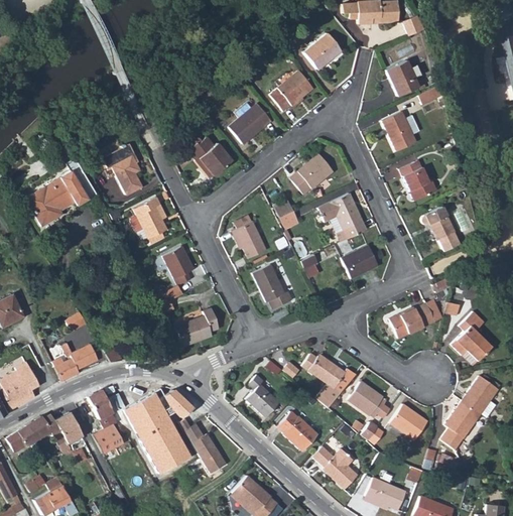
[(358,24),(373,23),(373,20),(380,20),(380,23),(399,22),(397,1),(380,1),(379,0),(369,0),(357,1),(357,3),(342,3),(342,13),(349,13),(350,20),(357,20),(358,24)]
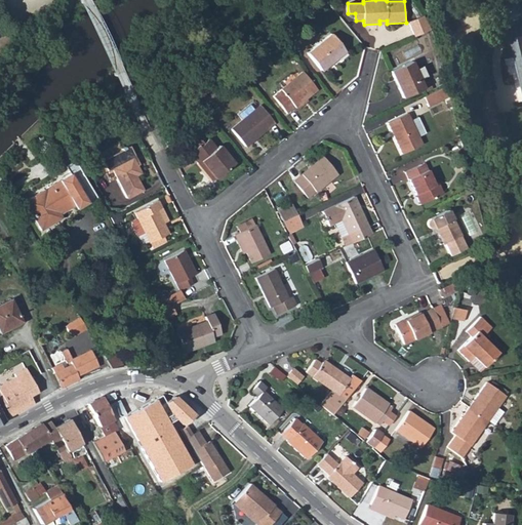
[(416,36),(434,29),(430,21),(426,14),(410,22),(416,36)]
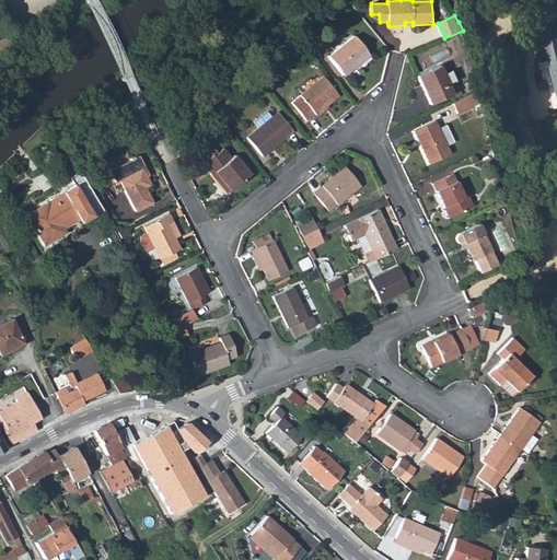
[(556,26),(547,28),(556,71),(556,26)]
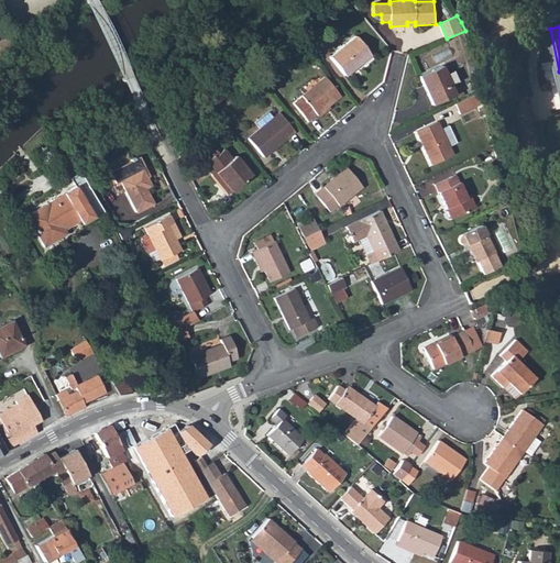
[(331,57),(344,74),(362,61),(363,62),(372,55),(357,36),(331,57)]
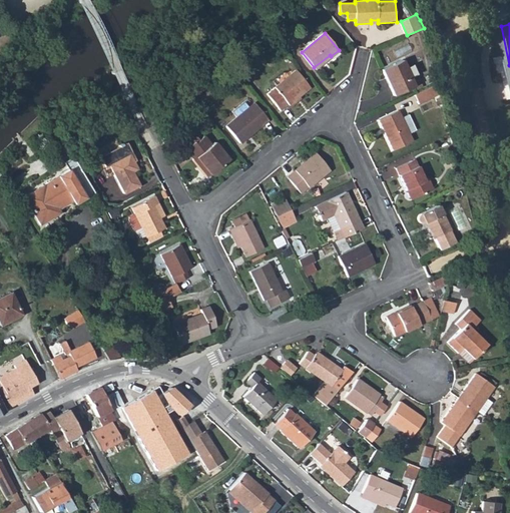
[(248,67),(238,55),(231,61),(241,73),(248,67)]
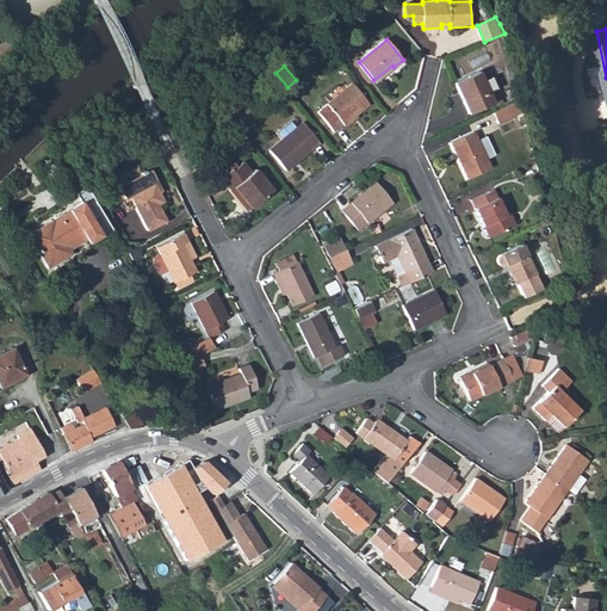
[(392,66),(373,80),(375,82),(394,67),(392,66)]
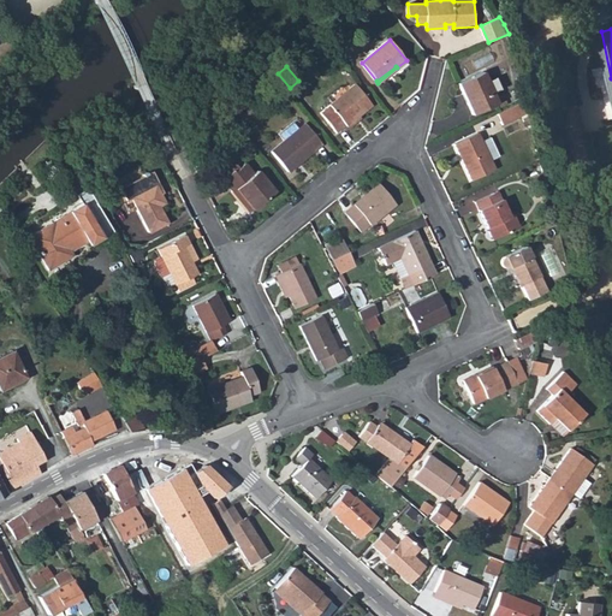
[(290,88),(278,73),(268,81),(280,95),(290,88)]
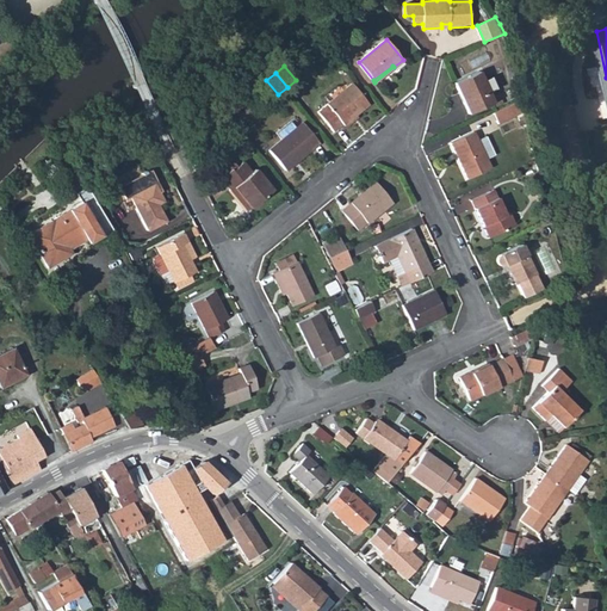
[(488,92),(484,84),(479,74),(457,84),(470,113),(493,104),(488,92)]
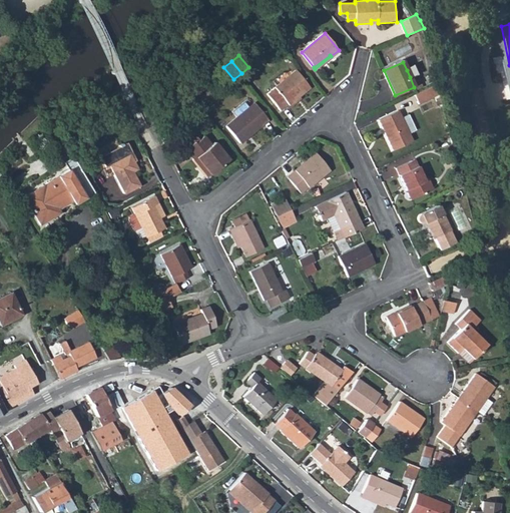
[(414,67),(407,70),(410,77),(417,73),(414,67)]
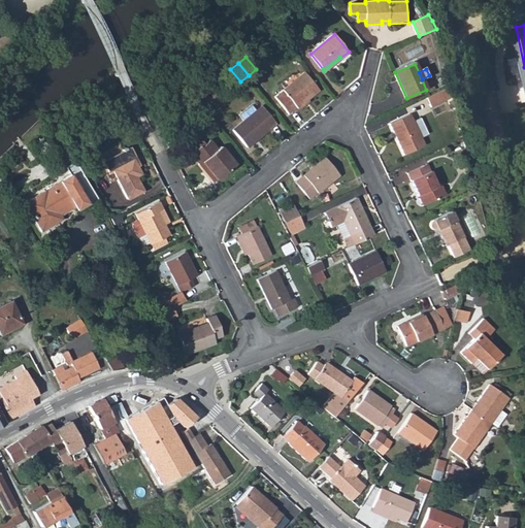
[(319,91),(304,73),(275,96),(290,114),(319,91)]
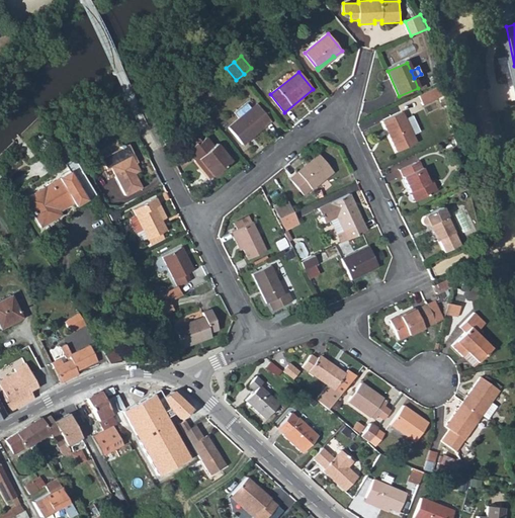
[(443,85),(419,95),(424,106),(446,96),(443,85)]
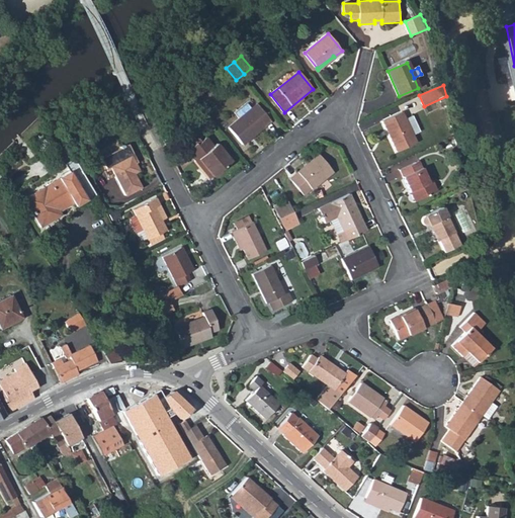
[(235,112),(240,117),(251,108),(246,103),(235,112)]
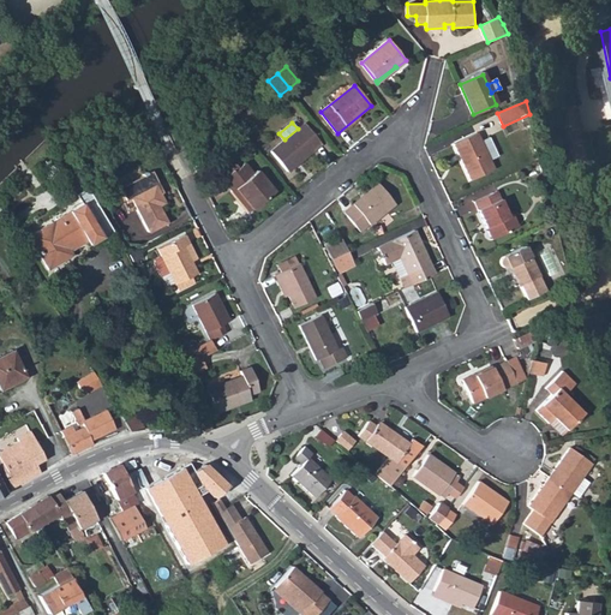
[(298,129),(285,139),(270,150),(288,172),(321,144),(304,124),(298,129)]
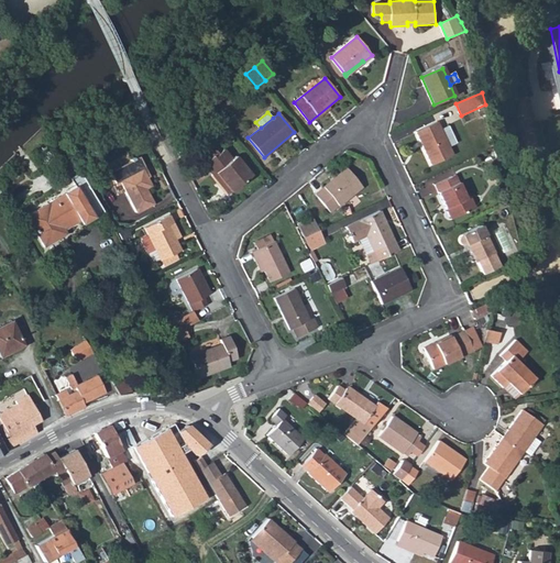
[(442,131),(438,122),(417,132),(432,165),(453,156),(450,147),(457,144),(449,128),(442,131)]
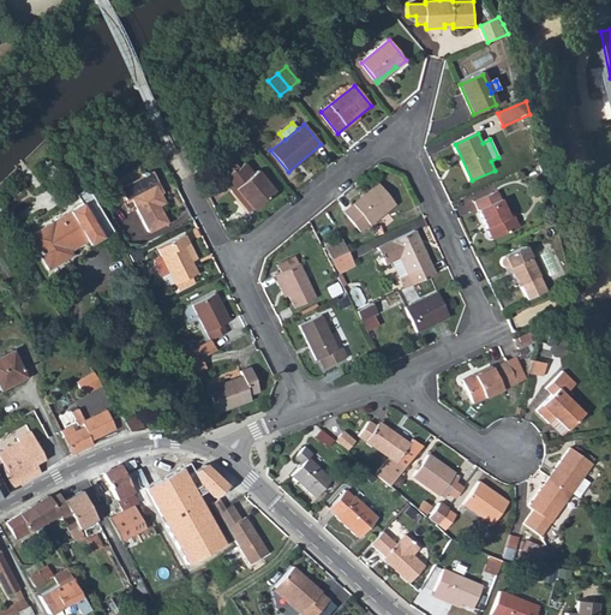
[(61,157),(67,154),(60,143),(54,147),(61,157)]
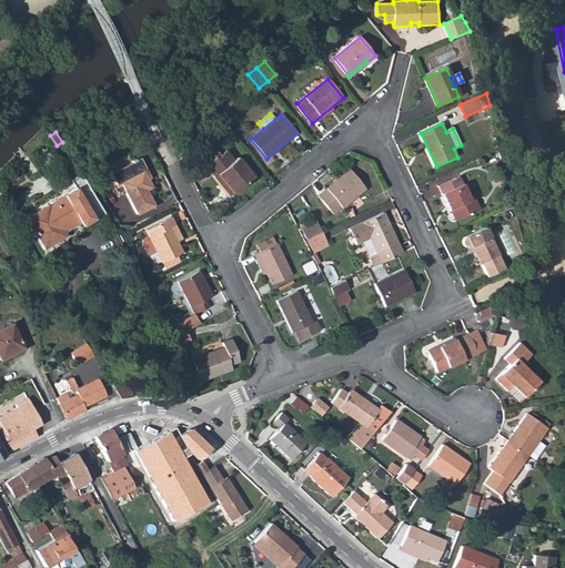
[(550,155),(547,144),(532,148),(535,158),(550,155)]
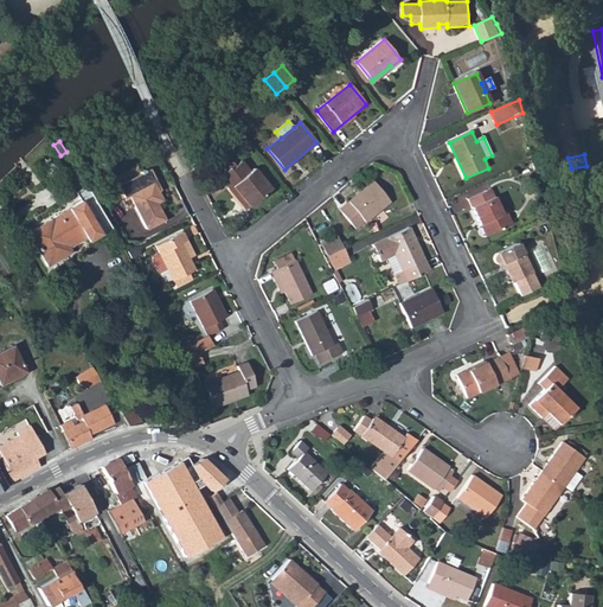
[(76,189),(85,181),(72,160),(62,166),(76,189)]
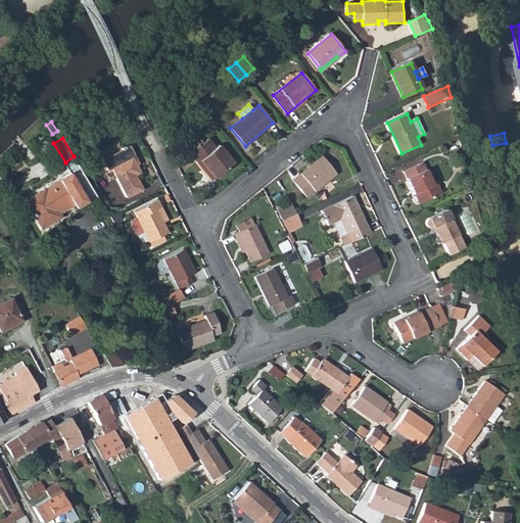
[(198,147),(197,145),(189,152),(198,162),(200,160),(216,178),(235,160),(221,144),(217,147),(209,138),(204,142),(198,147)]
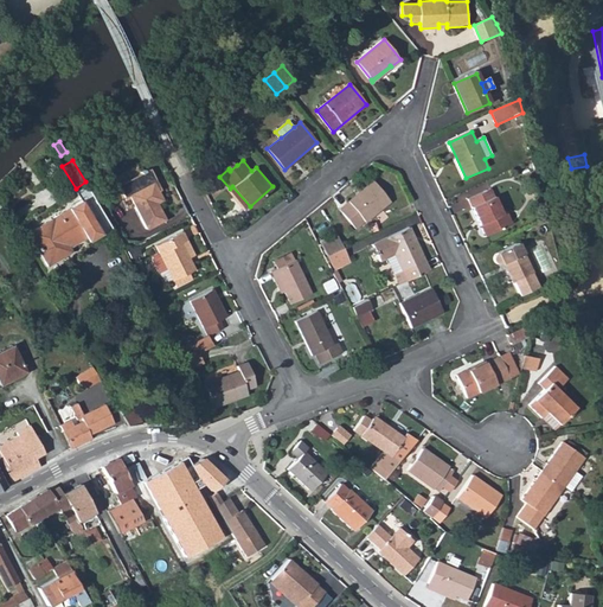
[(226,166),(229,168),(230,171),(237,165),(233,160),(226,166)]
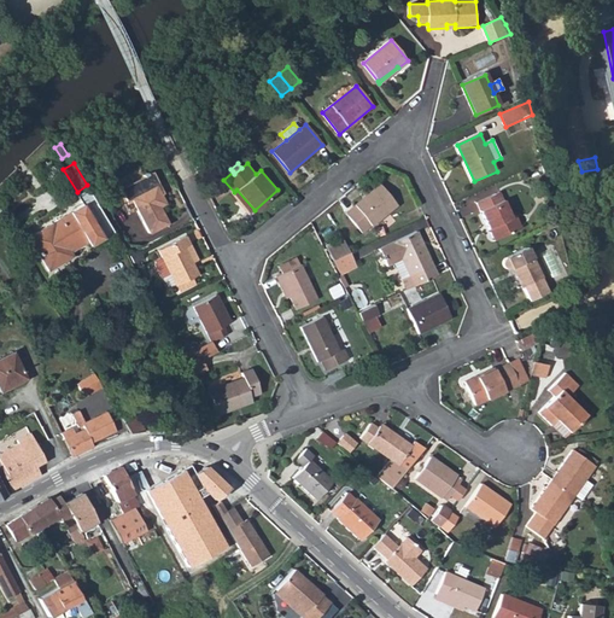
[(144,176),(122,187),(129,202),(134,199),(151,233),(170,223),(162,207),(168,204),(159,187),(161,186),(153,172),(150,174),(148,172),(144,174),(144,176)]
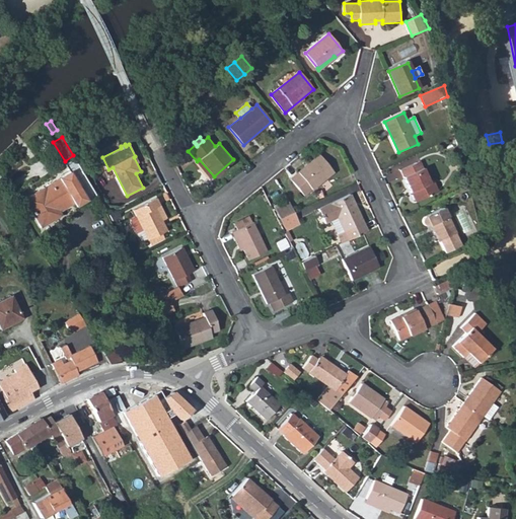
[(334,173),(319,155),(297,172),(298,173),(291,179),(305,196),(312,190),(313,191),(334,173)]
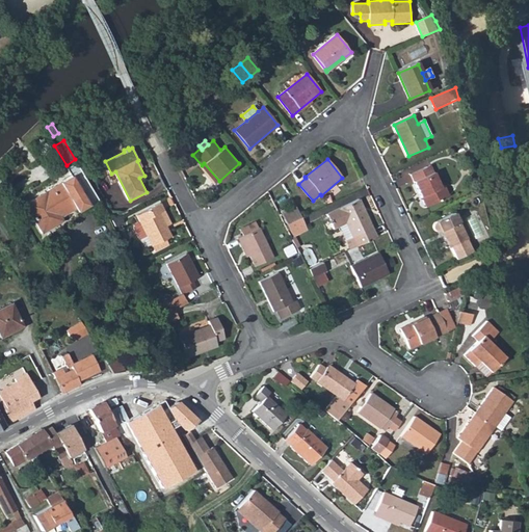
[(93,207),(101,201),(78,163),(69,168),(73,176),(26,205),(43,233),(58,223),(57,221),(63,217),(78,209),(80,211),(90,204),(93,207)]
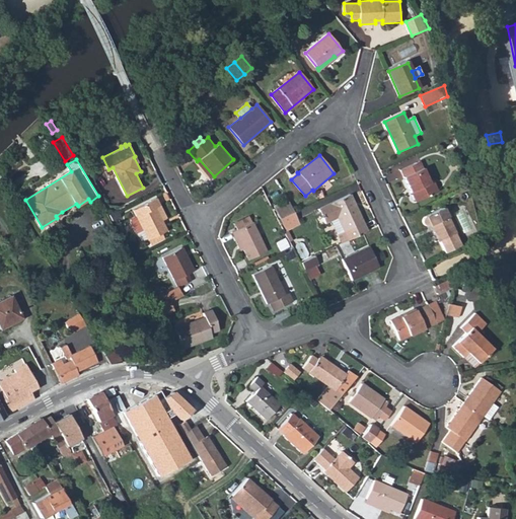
[(199,159),(197,161),(211,178),(214,176),(199,159)]
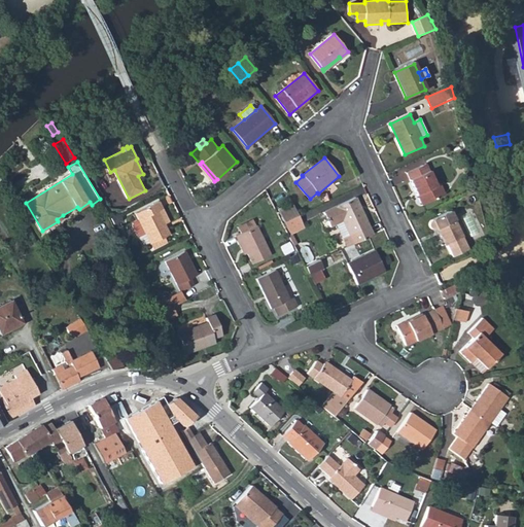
[(438,185),(427,164),(407,173),(422,206),(446,195),(441,183),(438,185)]
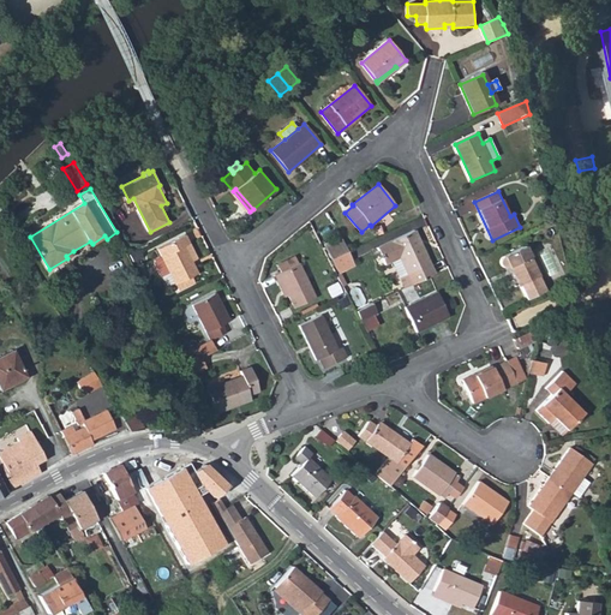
[(406,288),(436,274),(415,230),(378,248),(387,266),(394,262),(406,288)]
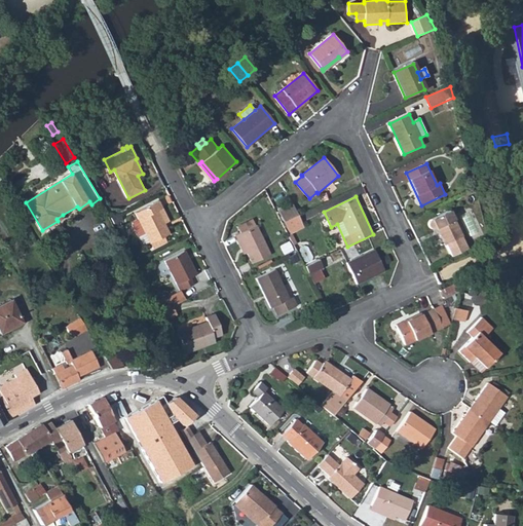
[(171,233),(165,223),(158,210),(163,208),(159,200),(137,212),(140,219),(135,222),(135,225),(139,234),(143,235),(147,232),(152,242),(165,236),(171,233)]
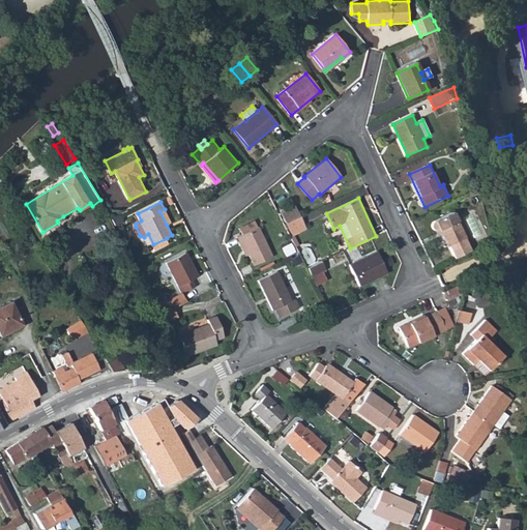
[(445,216),(452,212),(449,207),(442,211),(445,216)]
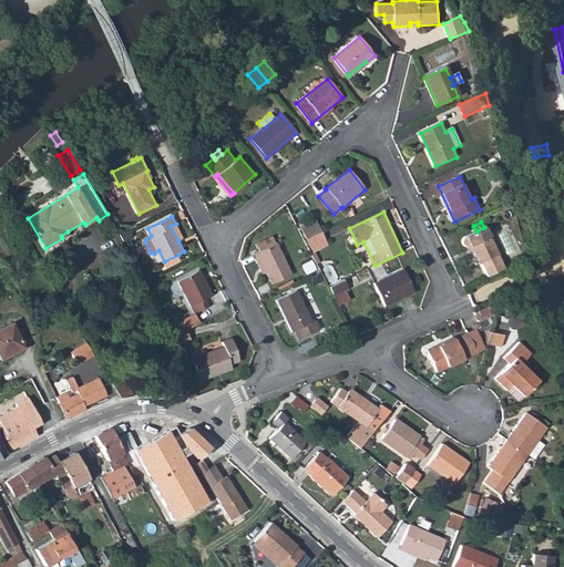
[(308,239),(322,233),(317,223),(304,228),(308,239)]
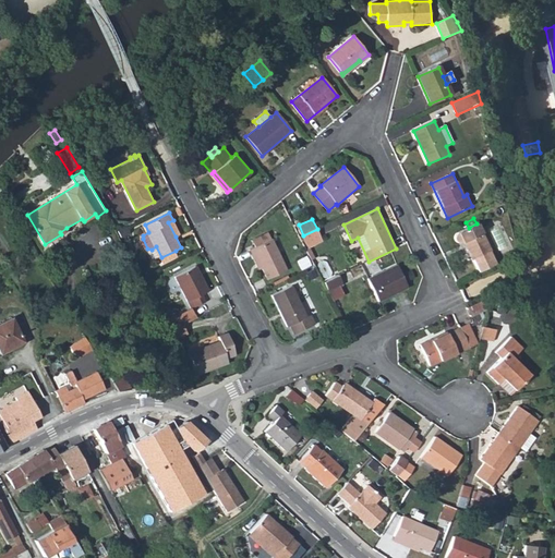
[(168,222),(176,237),(181,234),(173,220),(168,222)]
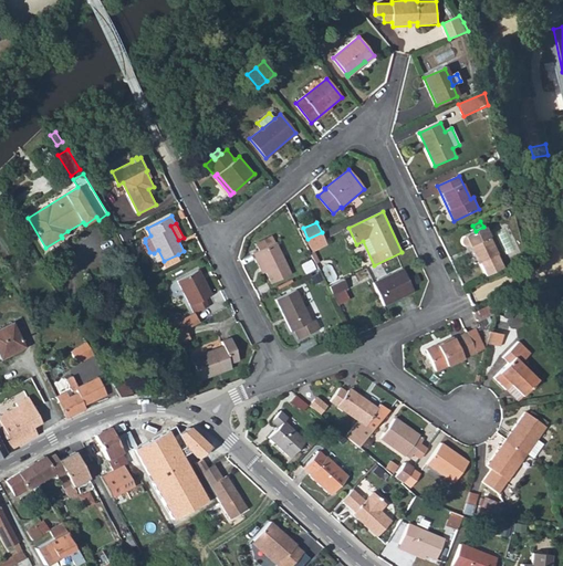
[(481,261),(488,274),(503,266),(485,227),(483,227),(476,231),(462,238),(460,241),(462,245),(465,247),(470,245),(478,263),(481,261)]
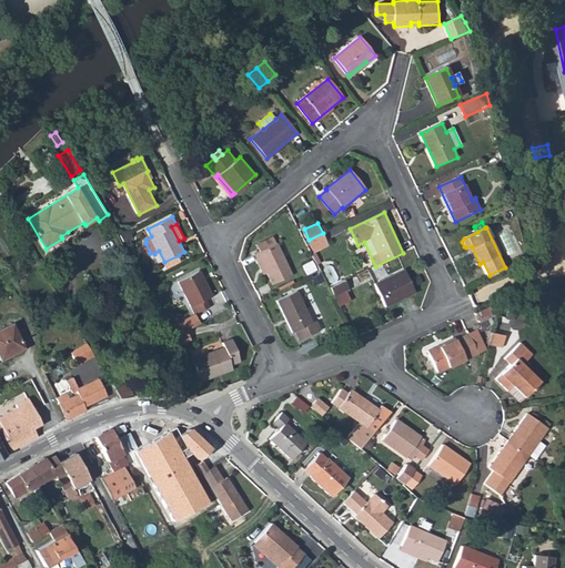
[(129,229),(121,232),(124,239),(132,235),(129,229)]
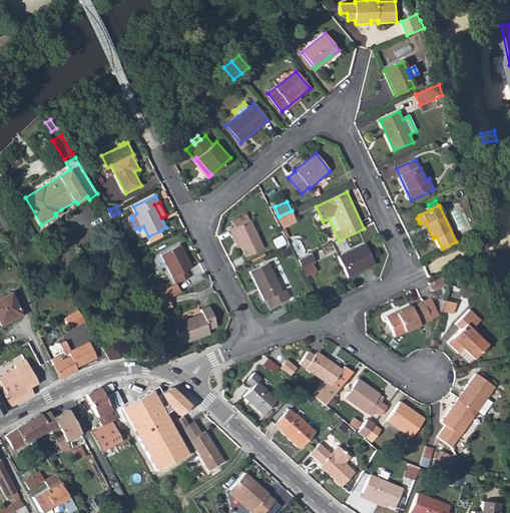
[(296,219),(292,210),(279,216),(283,225),(296,219)]
